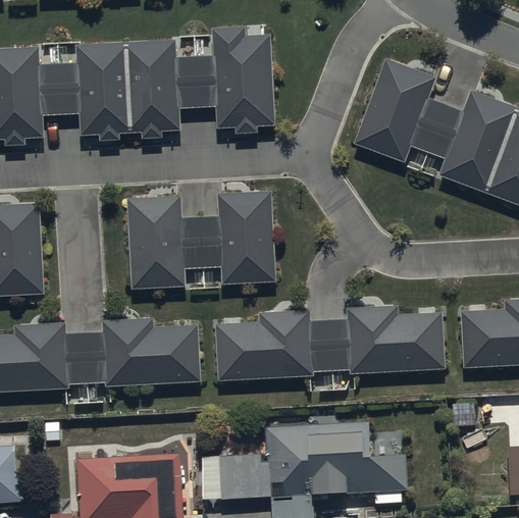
[(0,139),(6,139),(6,144),(27,144),(27,137),(43,137),(43,114),(81,114),(81,135),(102,135),(102,140),(119,140),(119,132),(143,132),(143,138),(161,138),(161,131),(179,131),(179,107),(217,107),(217,127),(237,127),(237,131),(257,132),(257,124),(275,124),(272,35),(247,35),(246,28),(214,28),(215,56),(176,57),(176,41),(78,43),(78,64),(40,65),(40,47),(0,48),(0,139)]
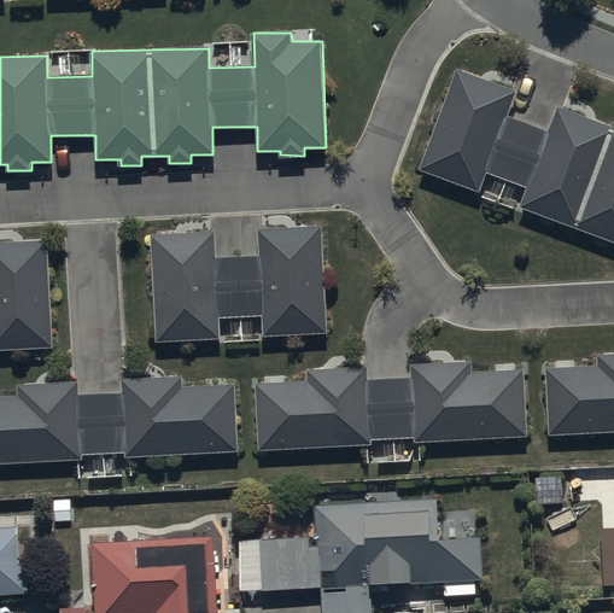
[(456,70),(416,170),(475,194),(483,174),(524,191),(518,208),(613,245),(613,128),(554,105),(543,130),(503,115),(513,93),(456,70)]
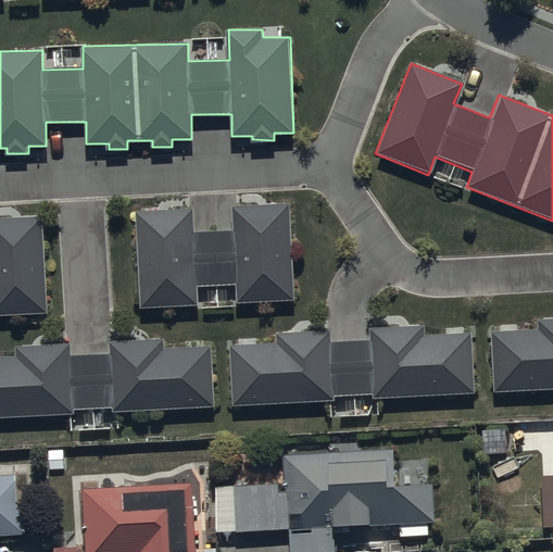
[(134,207),(136,305),(197,303),(196,283),(233,281),(234,302),(291,300),(289,201),(230,203),(231,228),(191,229),(190,205),(134,207)]
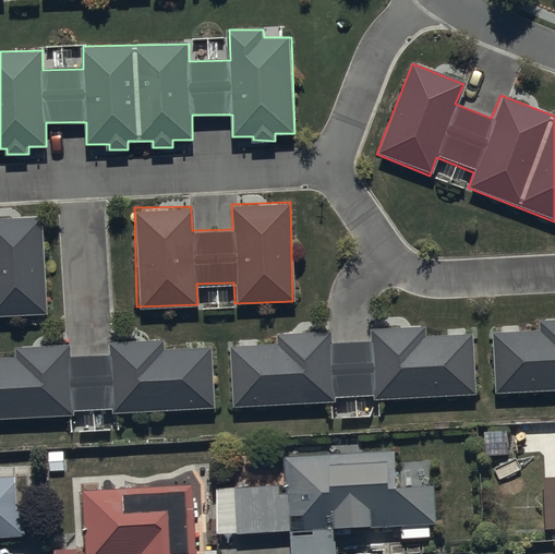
[(0,315),(47,314),(45,216),(0,216),(0,315)]
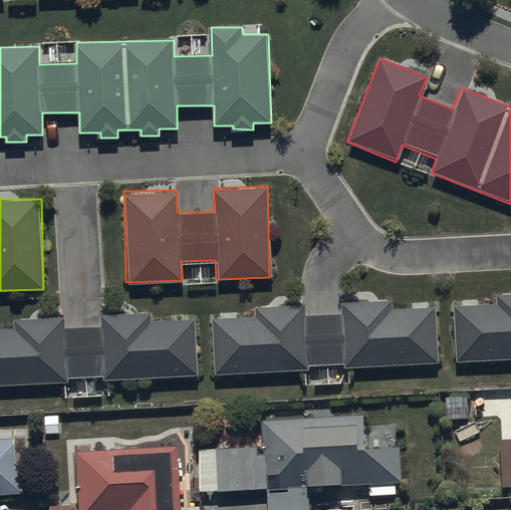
[(455,305),(458,360),(510,357),(510,293),(498,294),(498,303),(455,305)]
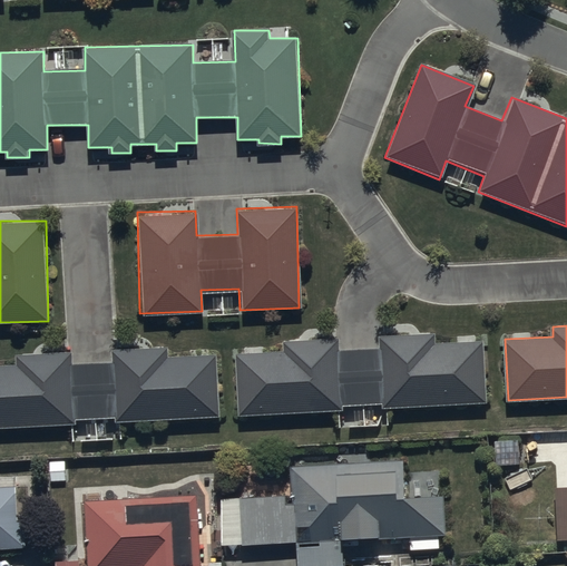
[(235,354),(237,415),(343,409),(343,403),(382,402),(383,407),(486,401),(482,341),(436,343),(436,333),(379,337),(380,348),(340,350),(339,339),(283,341),(284,352),(235,354)]
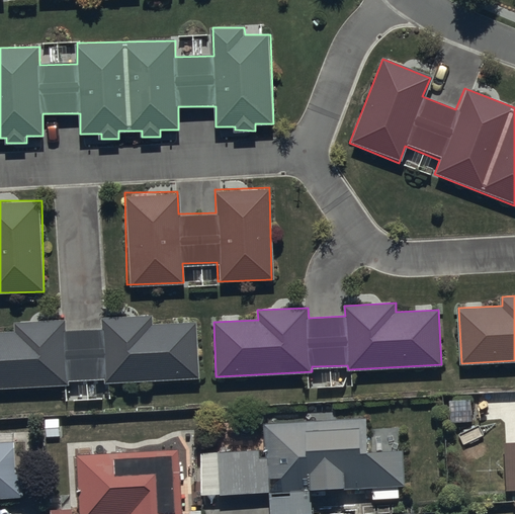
[(0,388),(69,386),(69,380),(104,378),(104,383),(197,379),(195,322),(151,324),(150,314),(100,316),(101,329),(64,330),(64,321),(13,323),(14,331),(0,331),(0,388)]
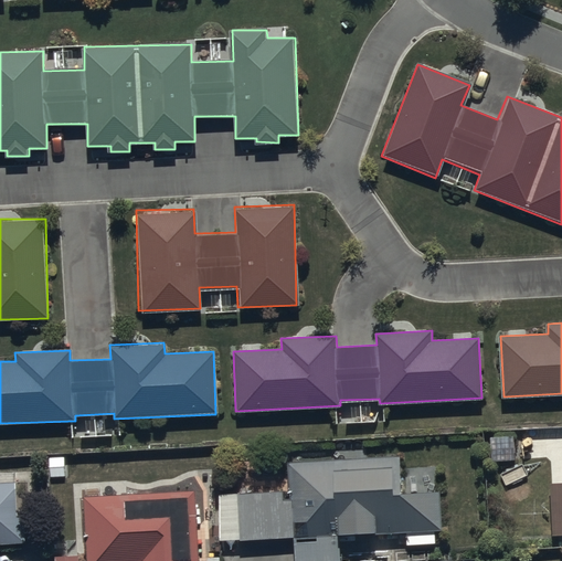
[(488,426),(489,453),(513,452),(512,425),(488,426)]
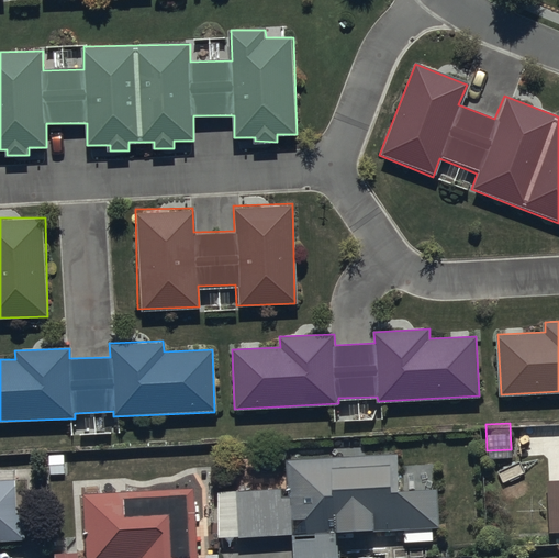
[(216,482),(217,527),(292,525),(293,553),(339,550),(338,524),(439,520),(437,477),(395,479),(394,446),(283,450),(284,480),(216,482)]
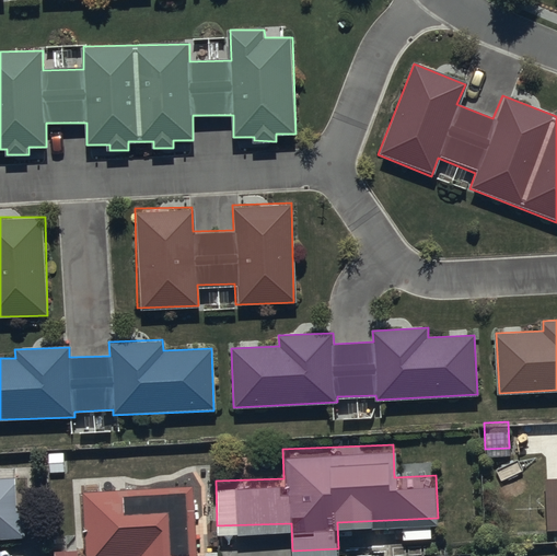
[(556,467),(544,468),(546,521),(556,521),(556,467)]
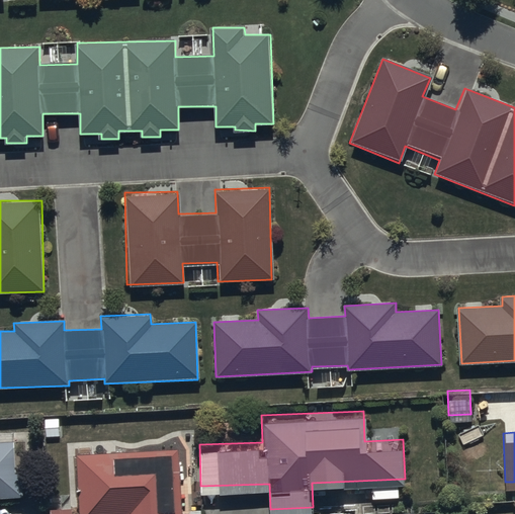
[(14,434),(0,434),(0,491),(23,490),(22,463),(16,464),(14,434)]
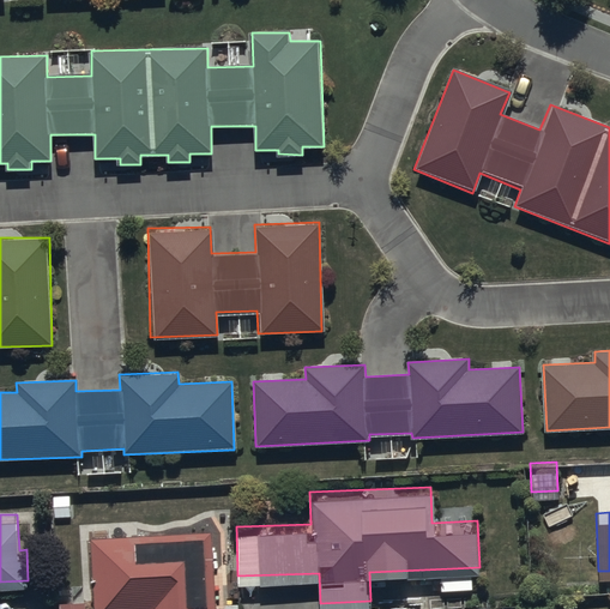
[(91,529),(95,608),(100,608),(216,603),(216,586),(211,586),(207,523),(91,529)]
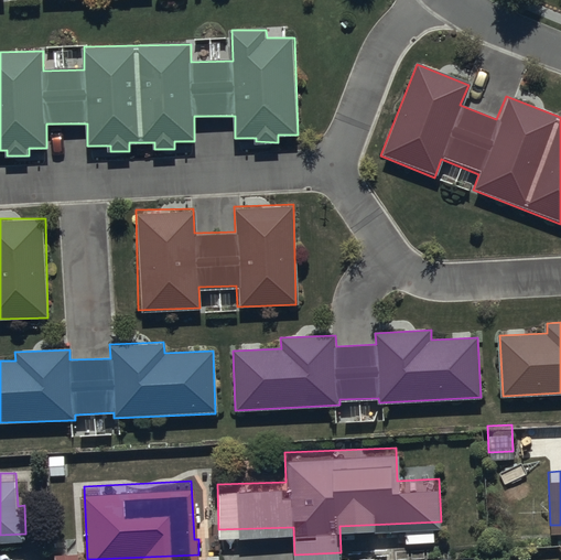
[(78,559),(78,546),(53,547),(53,559),(78,559)]
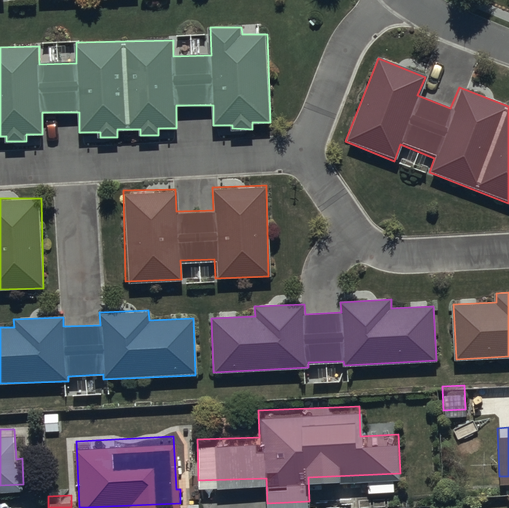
All buildings are outlined.
